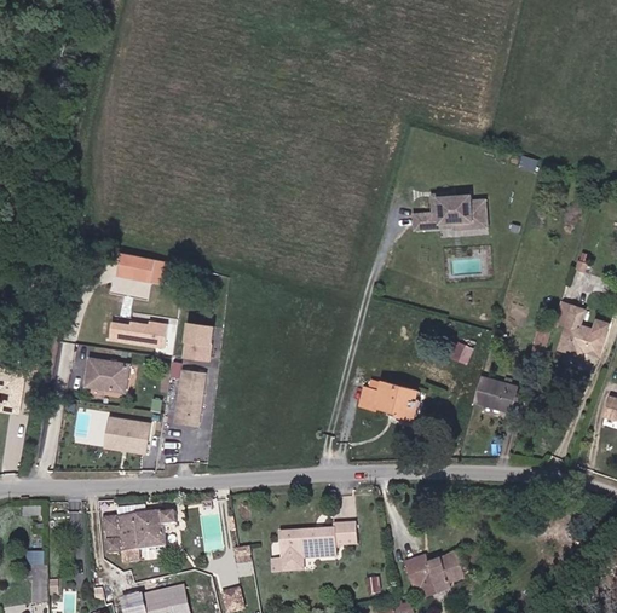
[(494,225),(494,202),(479,202),(479,196),(440,196),(440,212),(421,212),(421,227),(445,227),(445,223),(461,223),(465,225),(494,225)]
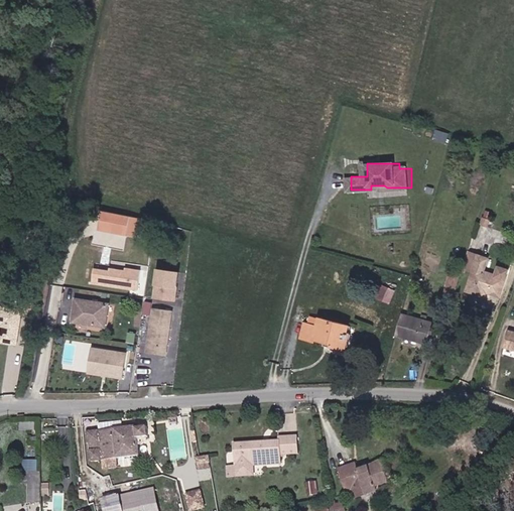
[(145,212),(107,205),(104,222),(142,229),(145,212)]
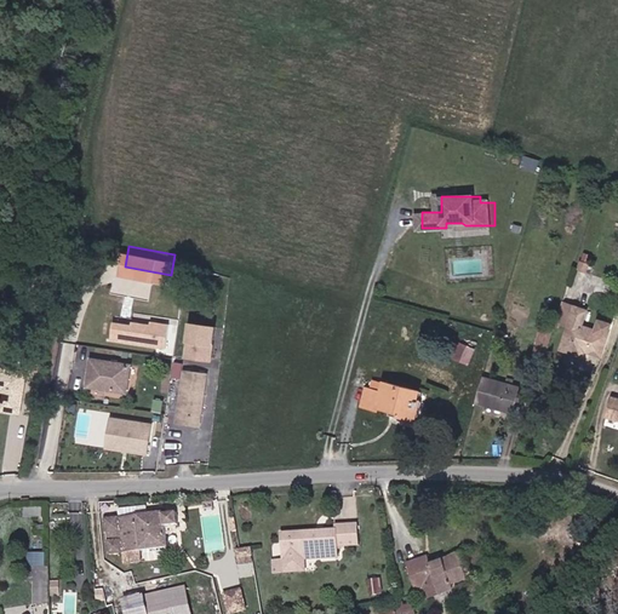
[(579,274),(583,265),(574,263),(572,271),(579,274)]
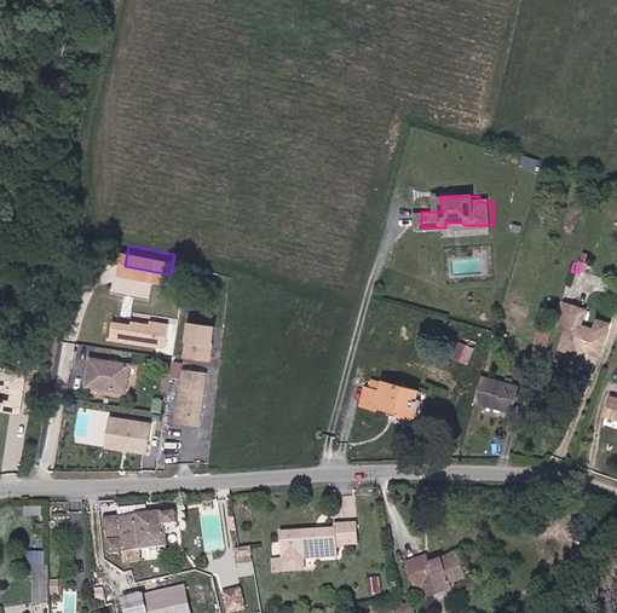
[(601,354),(609,322),(598,319),(595,330),(580,327),(583,311),(558,304),(552,323),(565,327),(559,350),(582,357),(584,351),(601,354)]
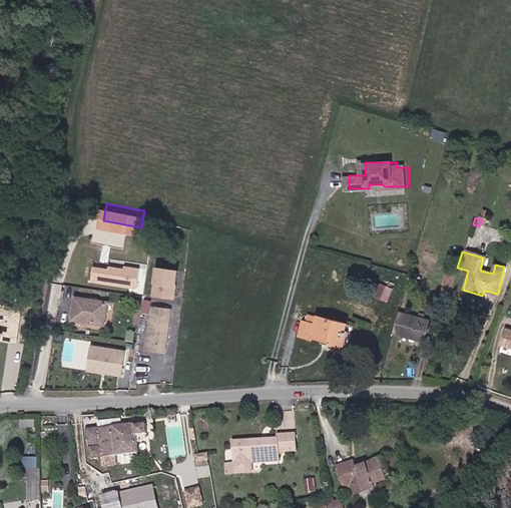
[(148,291),(175,293),(177,263),(150,261),(148,291)]
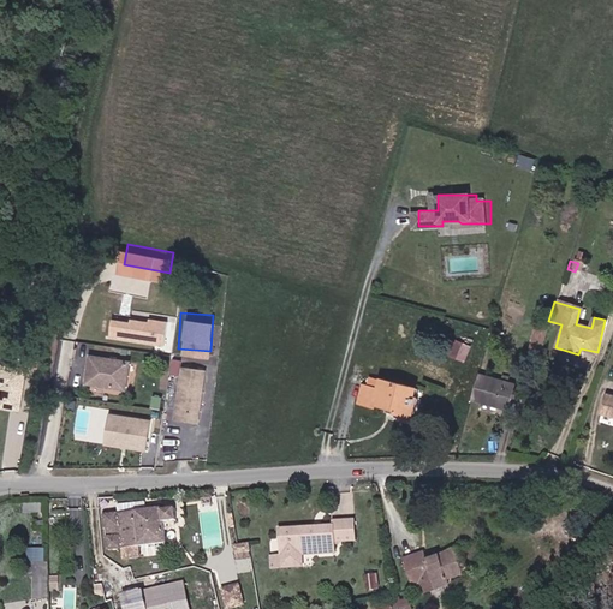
[(527,359),(535,362),(545,330),(533,327),(528,342),(530,344),(527,359)]
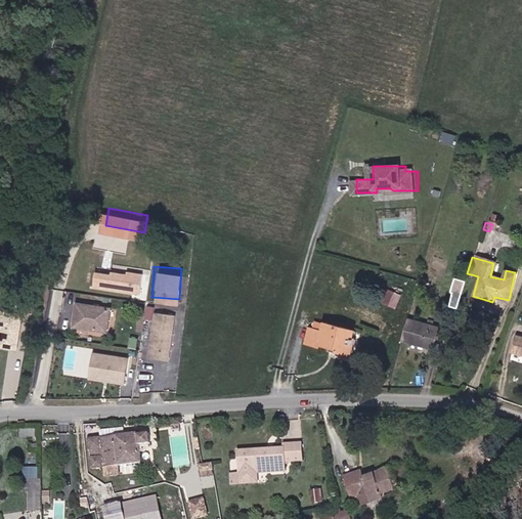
[(146,298),(148,285),(129,282),(126,294),(146,298)]
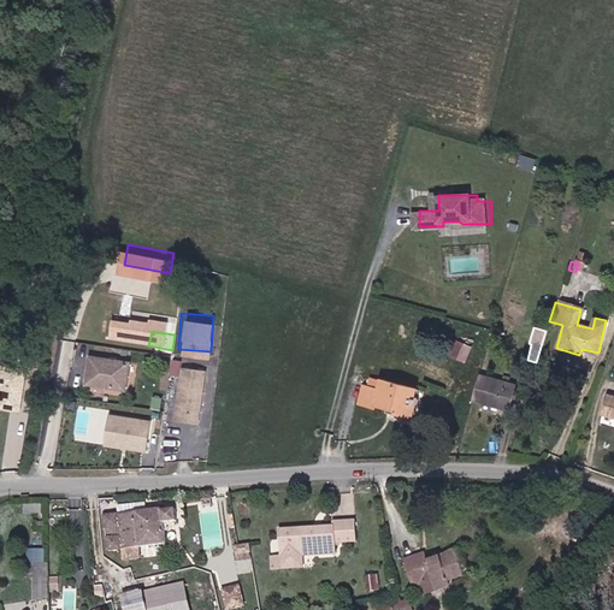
[(171,356),(172,350),(148,345),(147,353),(171,356)]
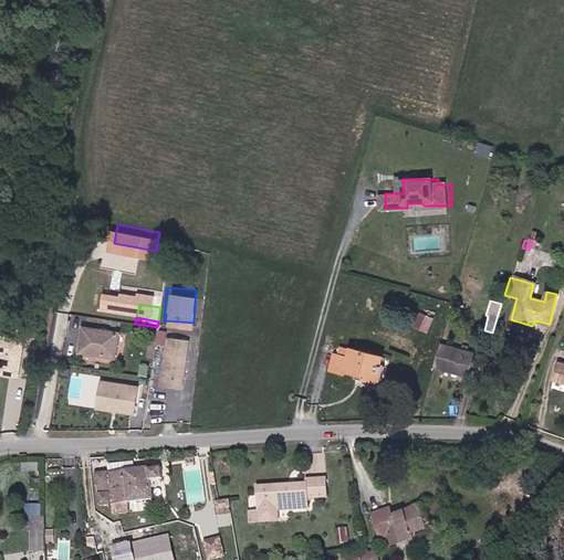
[(77,349),(114,356),(119,327),(82,320),(77,349)]
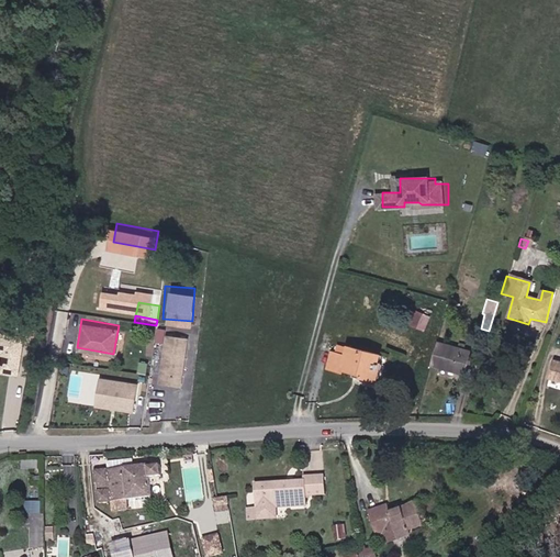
[(0,367),(20,369),(24,327),(0,325),(0,367)]
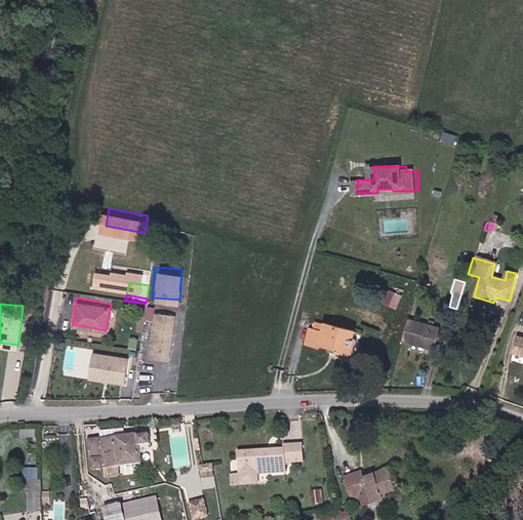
[(168,346),(173,315),(155,311),(147,356),(156,357),(159,344),(168,346)]
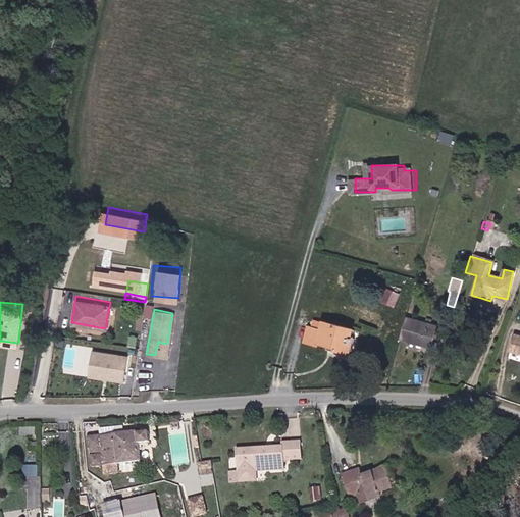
[(336,353),(346,354),(352,331),(348,330),(349,325),(324,319),(323,326),(306,323),(302,343),(318,347),(320,341),(330,343),(330,348),(338,349),(336,353)]
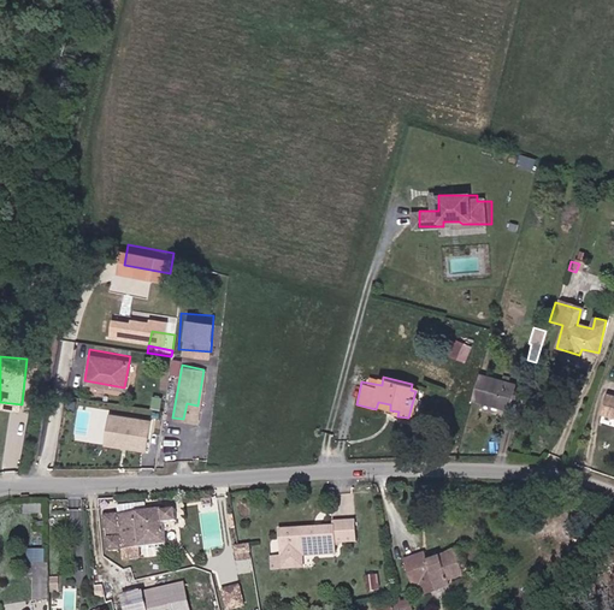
[(477,403),(508,412),(514,388),(484,379),(477,403)]
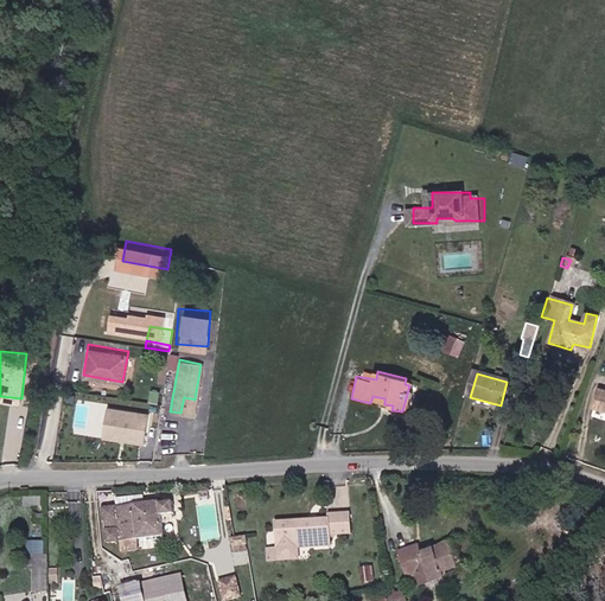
[(593,407),(604,409),(604,384),(598,383),(593,407)]
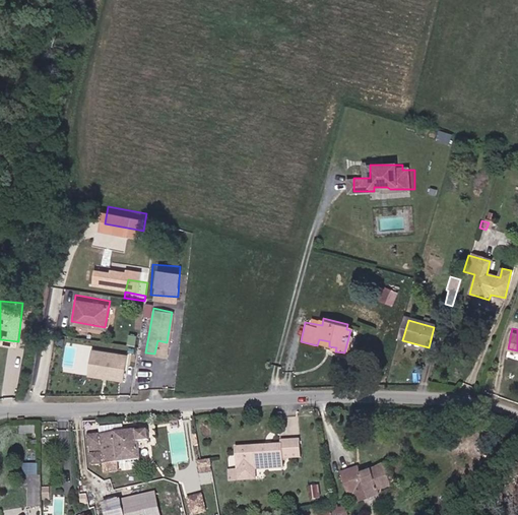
[(165,356),(167,342),(157,340),(154,353),(165,356)]
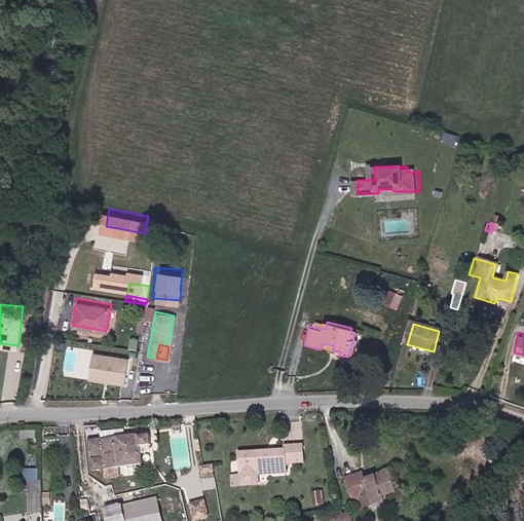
[(89,347),(87,376),(124,378),(125,350),(89,347)]
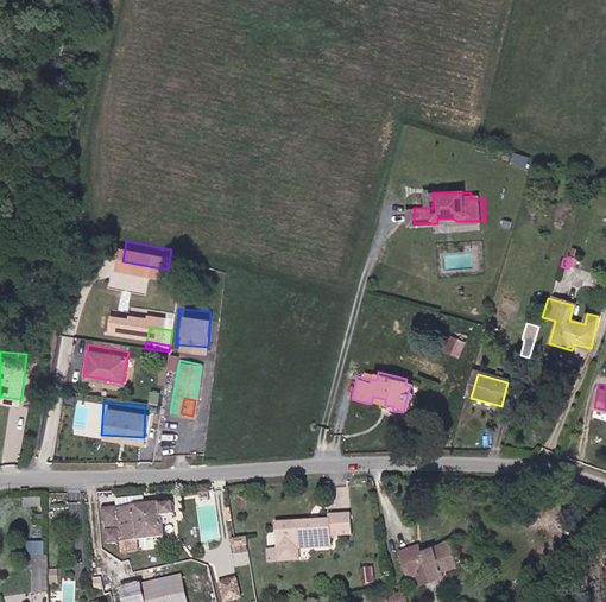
[(162,528),(159,513),(157,500),(156,495),(101,505),(106,537),(162,528)]
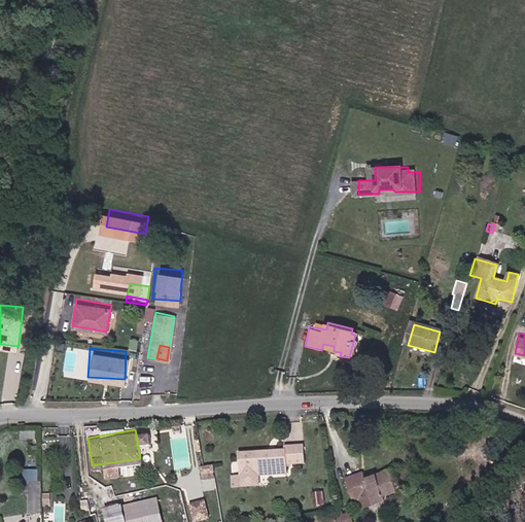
[(138,445),(147,443),(146,432),(136,433),(138,445)]
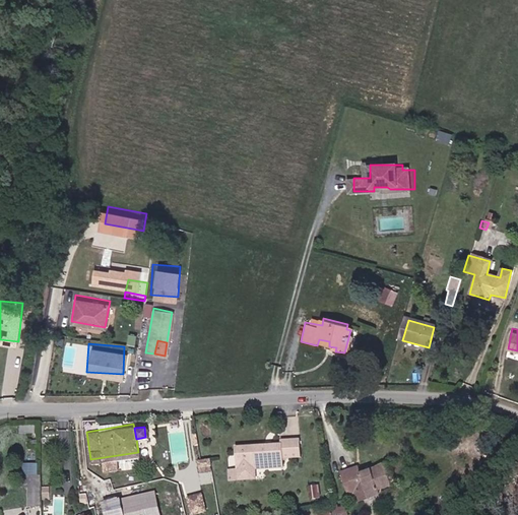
[(279,456),(292,455),(290,438),(274,439),(279,456)]
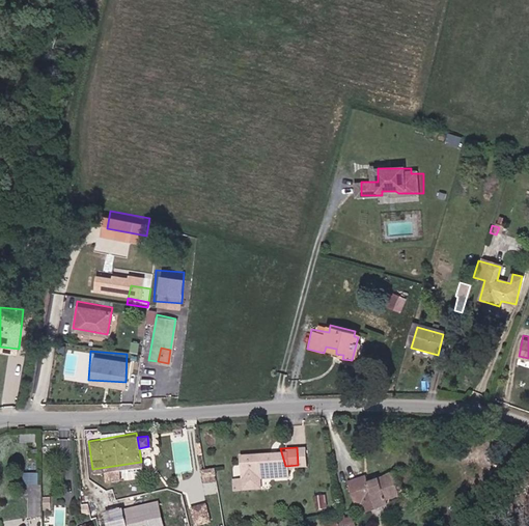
[(280,466),(285,466),(280,448),(281,452),(270,453),(270,455),(261,455),(261,453),(229,455),(231,478),(250,477),(281,475),(280,466)]
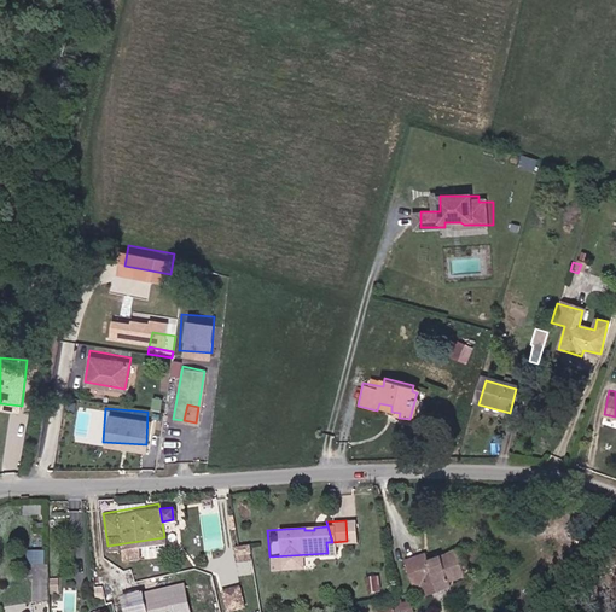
[(237,554),(250,553),(248,540),(234,542),(237,554)]
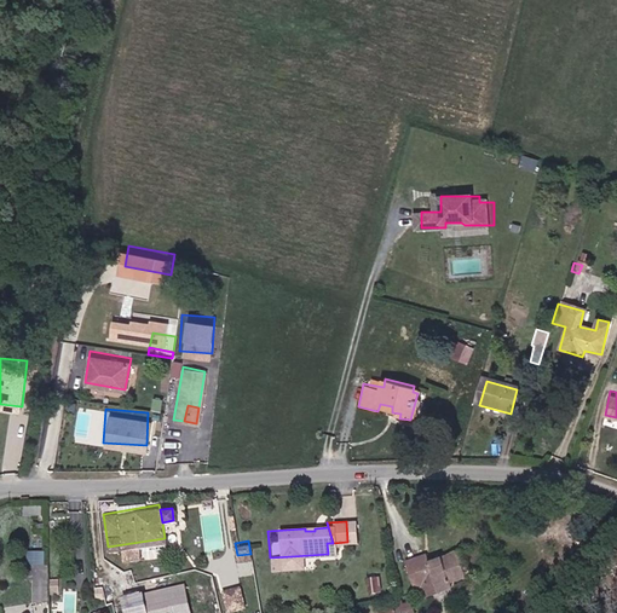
[(436,588),(457,580),(449,555),(437,564),(397,588),(401,595),(410,591),(408,587),(419,583),(425,599),(437,595),(436,588)]
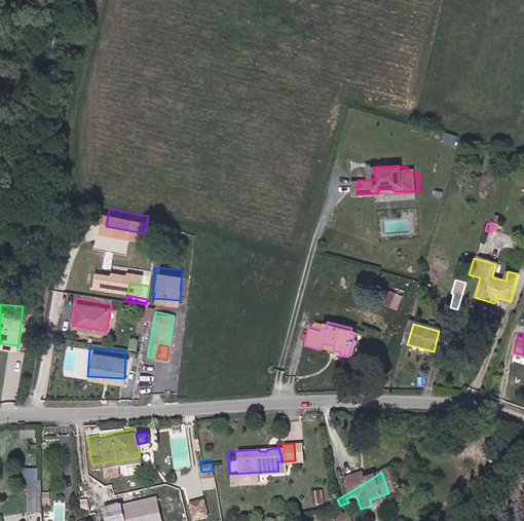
[(229,474),(221,474),(222,484),(249,481),(248,473),(229,474)]
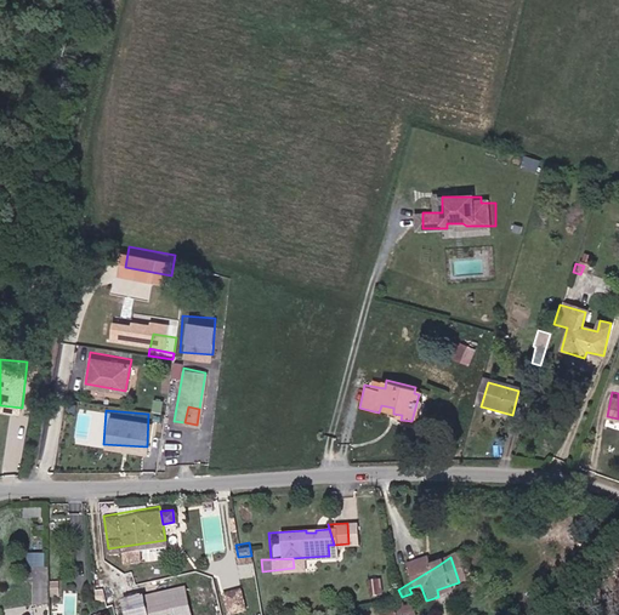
[(32,598),(52,597),(50,561),(26,562),(27,578),(30,576),(32,598)]
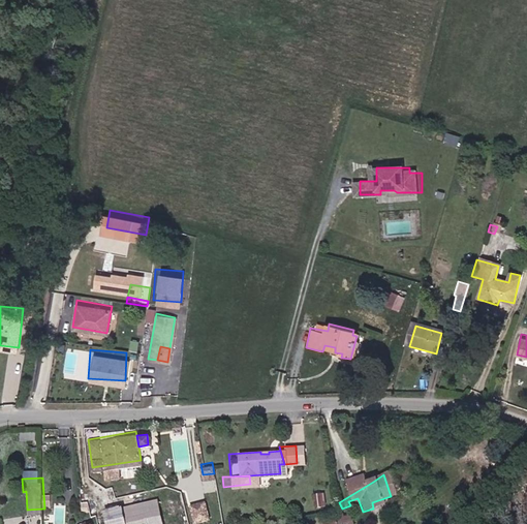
[(336,488),(339,502),(373,482),(354,487),(353,483),(336,488)]
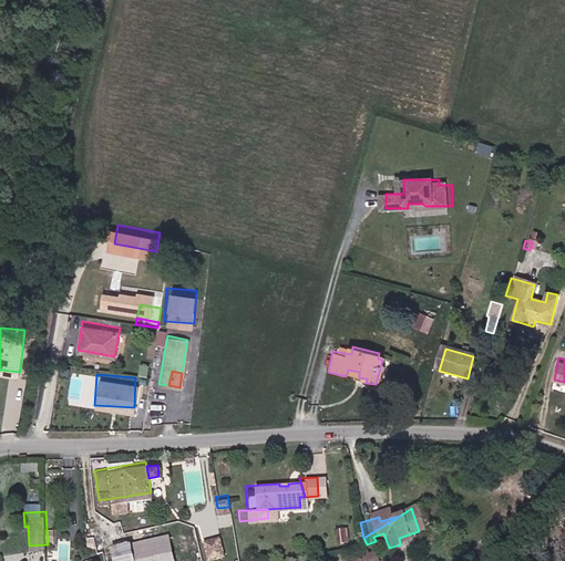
[(340,536),(350,533),(347,520),(337,522),(340,536)]
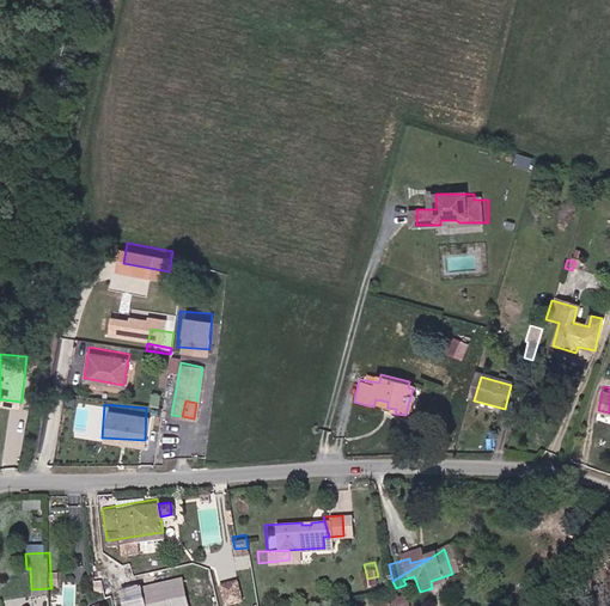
[(378,605),(408,605),(412,605),(404,587),(376,598),(378,605)]
